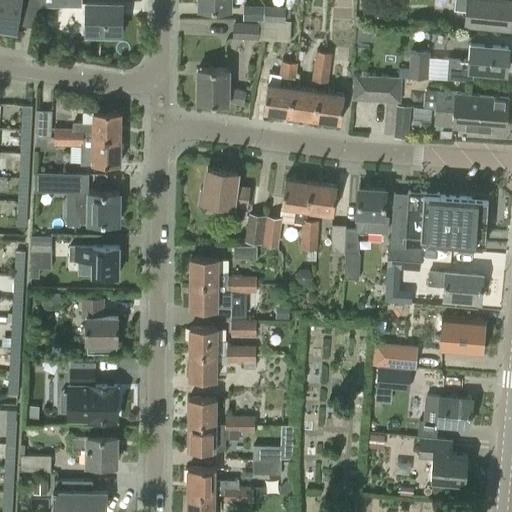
[(41,6),(40,6),(40,0),(0,0),(0,27),(18,30),(19,24),(35,27),(41,6)]
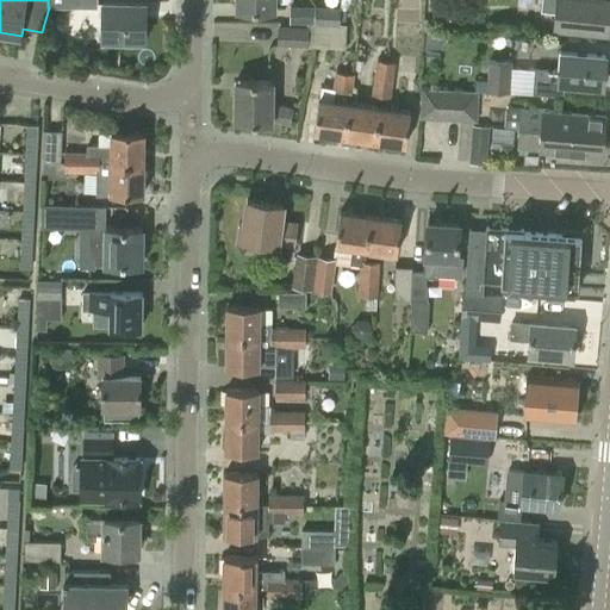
[(236,0),(236,10),(274,11),(274,0),(236,0)]
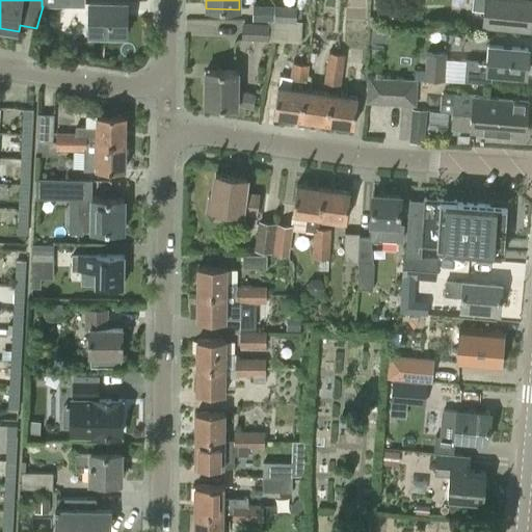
[(378,0),(377,16),(377,19),(389,20),(391,0),(378,0)]
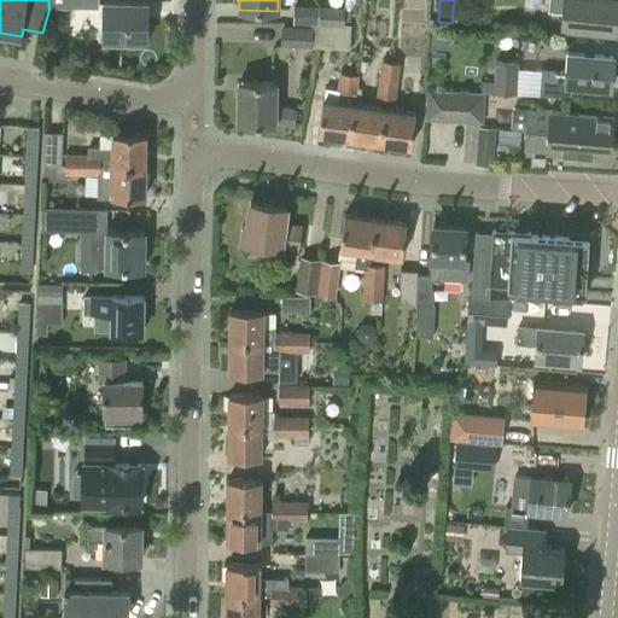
[(616,34),(617,7),(617,0),(548,0),(548,11),(564,12),(561,29),(616,34)]
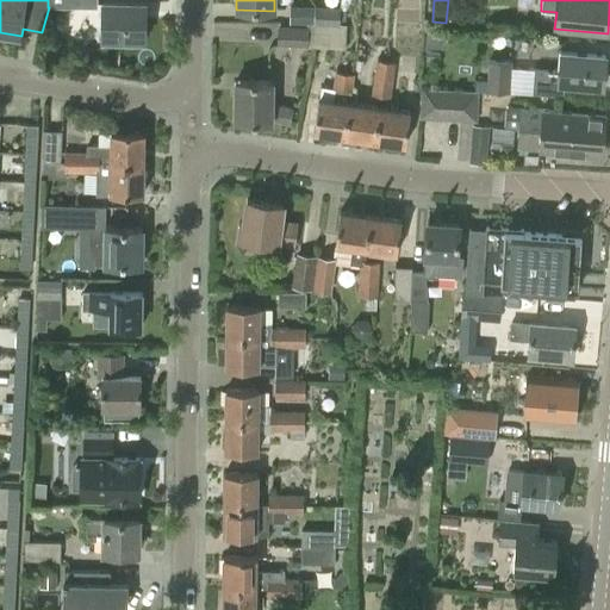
[(145,41),(145,2),(103,2),(103,41),(145,41)]
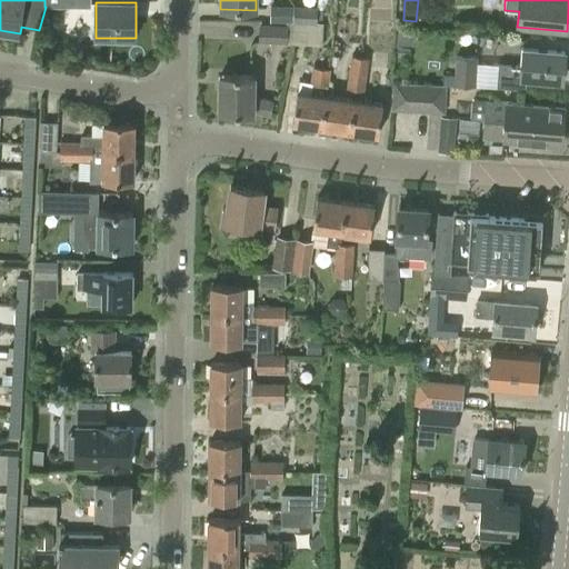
[(293,22),(319,23),(319,8),(317,8),(271,6),(271,21),(288,22),(293,22)]
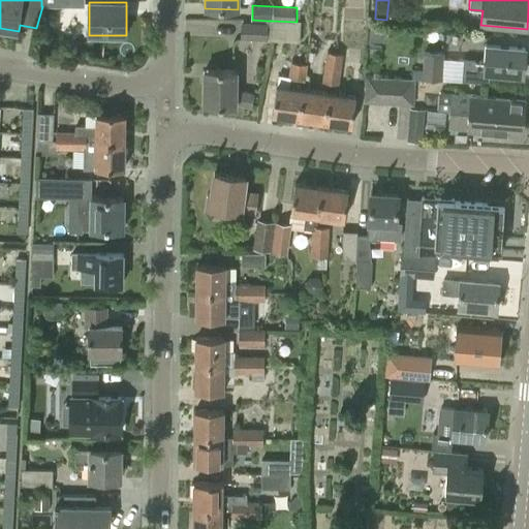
[(268,21),(267,24),(242,23),(242,40),(271,40),(273,21),(268,21)]
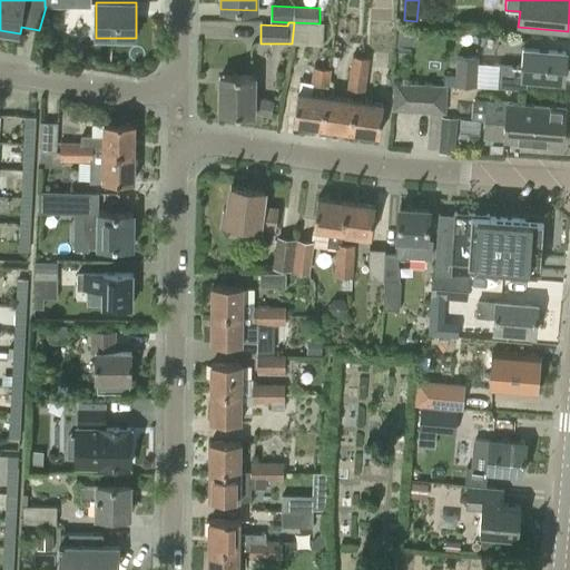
[(292,43),(324,45),(325,23),(320,23),(294,22),(292,43)]
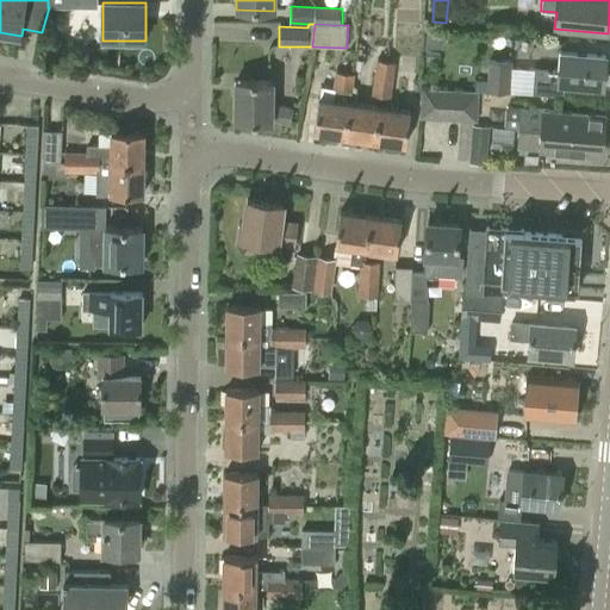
[(603,85),(605,54),(560,50),(559,69),(535,68),(533,92),(564,94),(565,82),(603,85)]
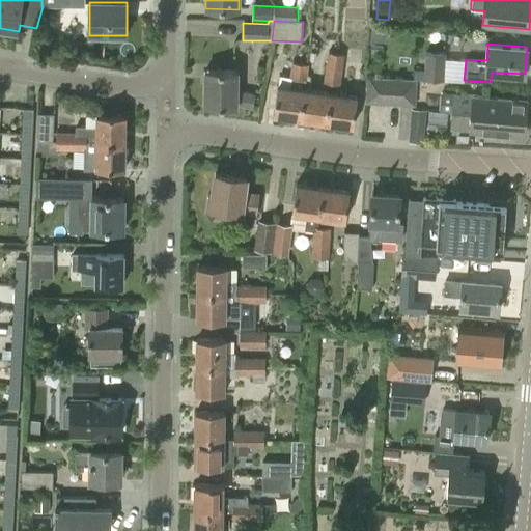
[(382,47),(371,46),(371,54),(382,54),(382,47)]
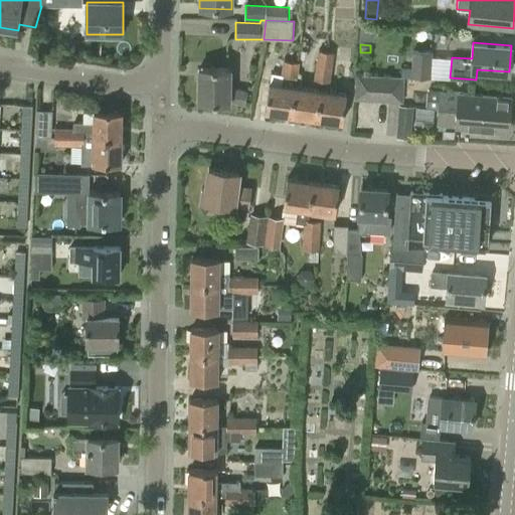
[(317,49),(315,64),(331,66),(333,51),(317,49)]
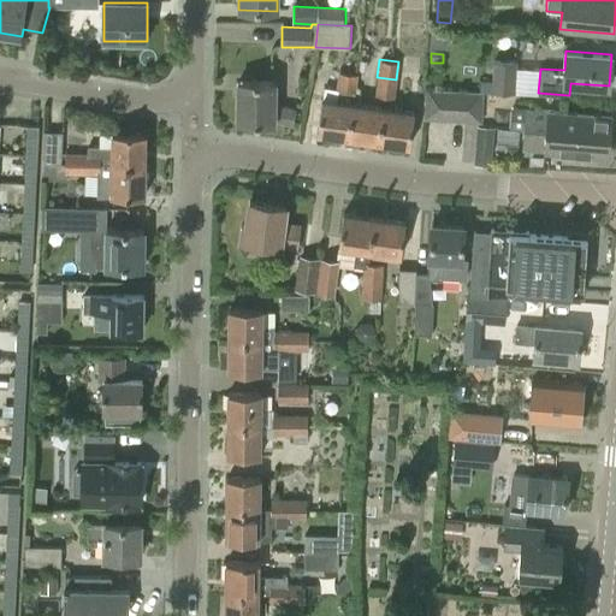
[(467,89),(484,90),(484,92),(516,93),(517,60),(495,59),(493,81),(481,81),(481,83),(449,81),(449,78),(427,73),(426,81),(425,87),(427,87),(467,89)]
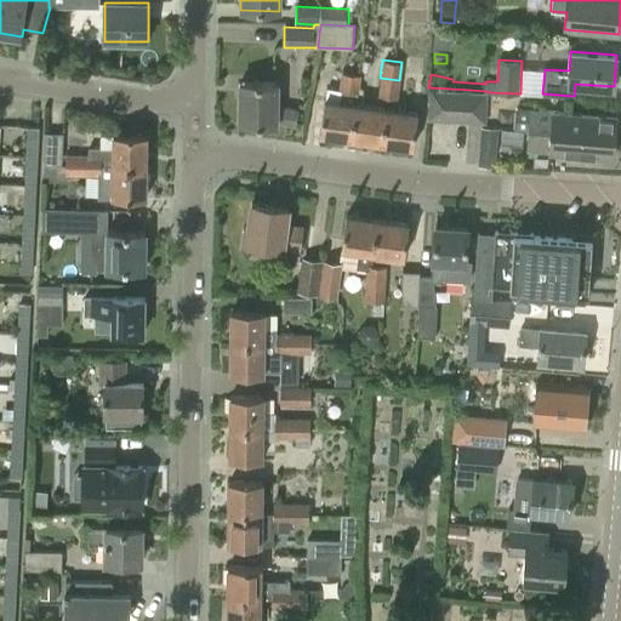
[(352,138),(360,75),(342,73),(340,90),(329,87),(326,102),(325,102),(320,134),(352,138)]
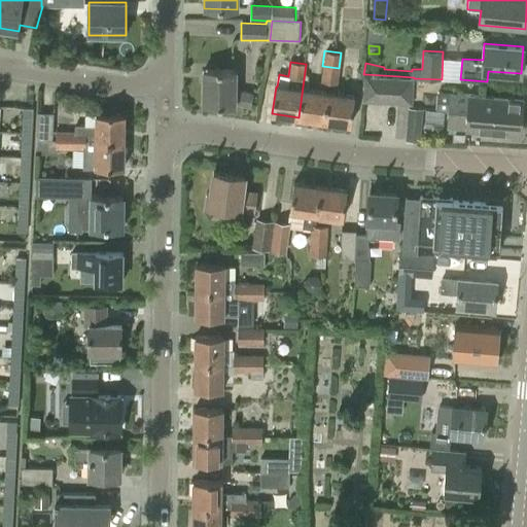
[(306,64),(299,117),(324,120),(328,94),(303,90),(305,78),(306,79),(308,64),(306,64)]
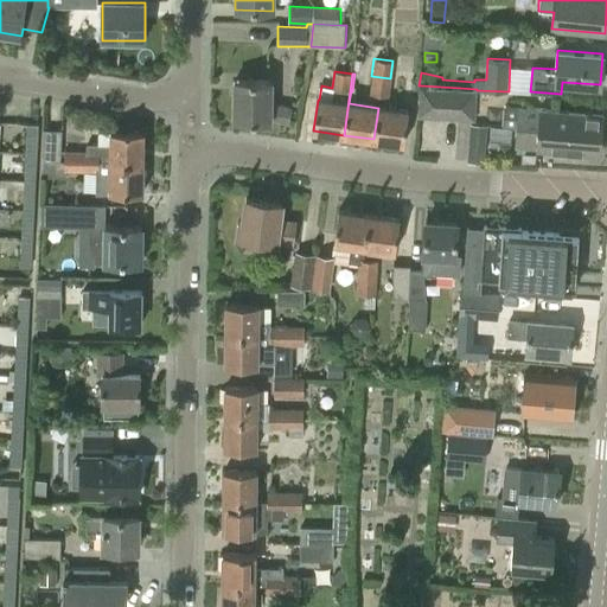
[(371,76),(369,94),(388,96),(390,78),(371,76)]
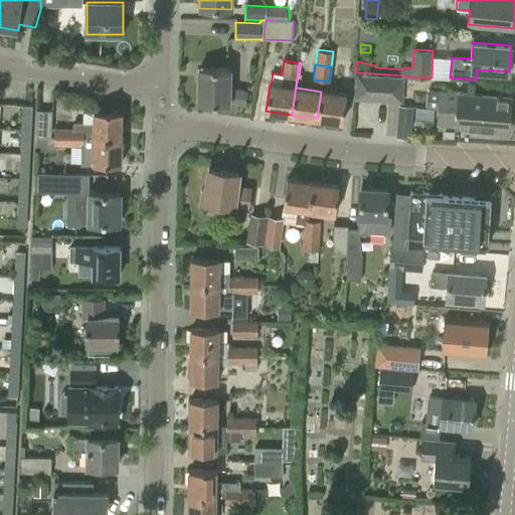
[(229,103),(229,102),(245,105),(248,91),(229,89),(230,69),(199,68),(198,102),(229,103)]
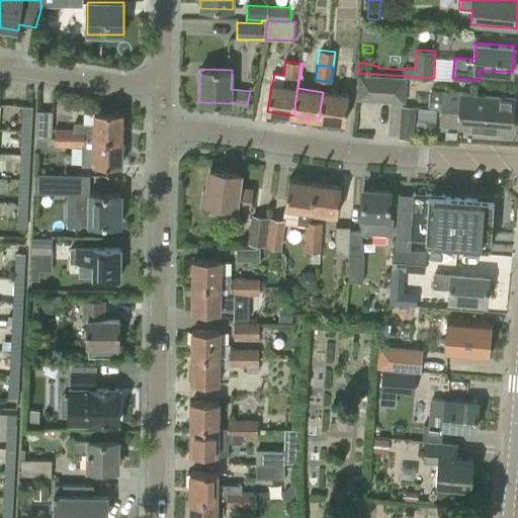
[(358,87),(357,99),(392,101),(393,75),(359,73),(358,87)]
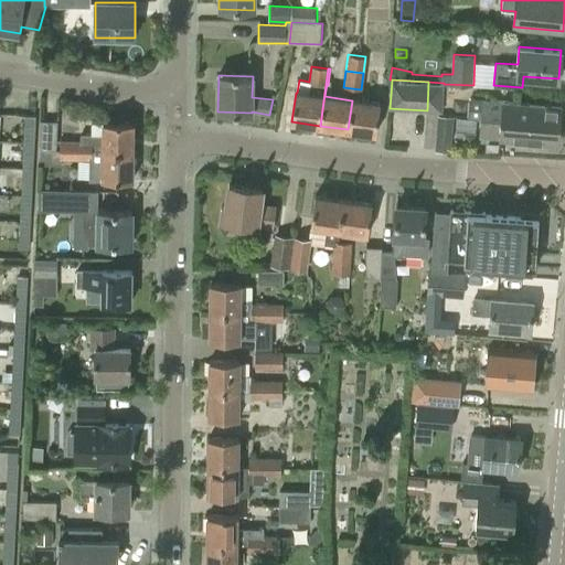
[(444,83),(428,82),(427,110),(441,110),(444,84),(444,83)]
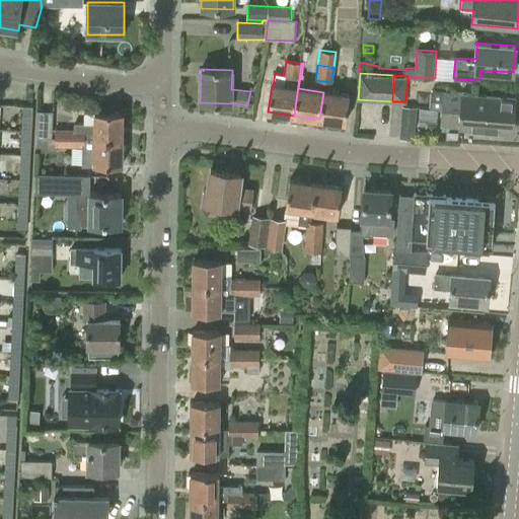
[(430,107),(514,114),(516,96),(461,92),(461,93),(431,91),(430,107)]
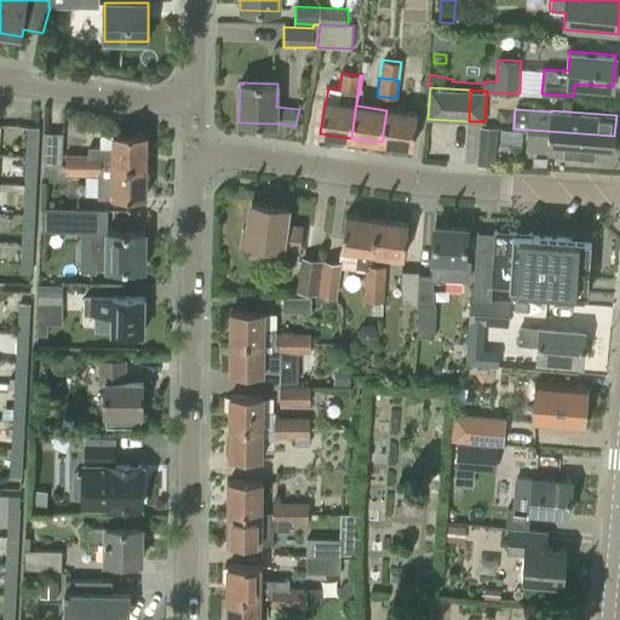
[(386,110),(382,142),(413,147),(418,114),(386,110)]
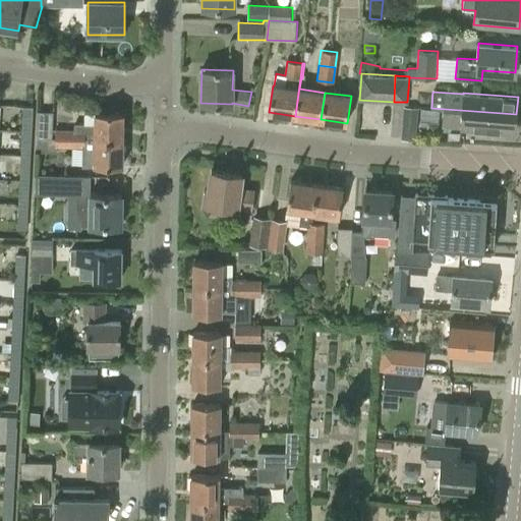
[(21,131),(31,131),(33,107),(23,106),(21,131)]
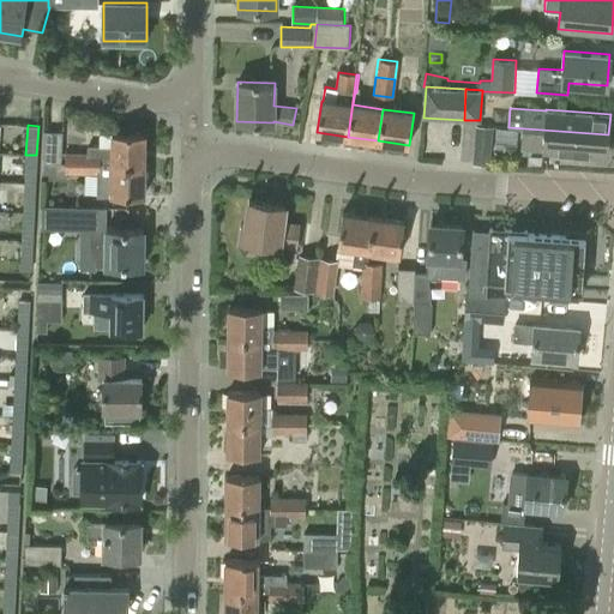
[(492,128),(476,127),(473,162),(489,163),(492,128)]
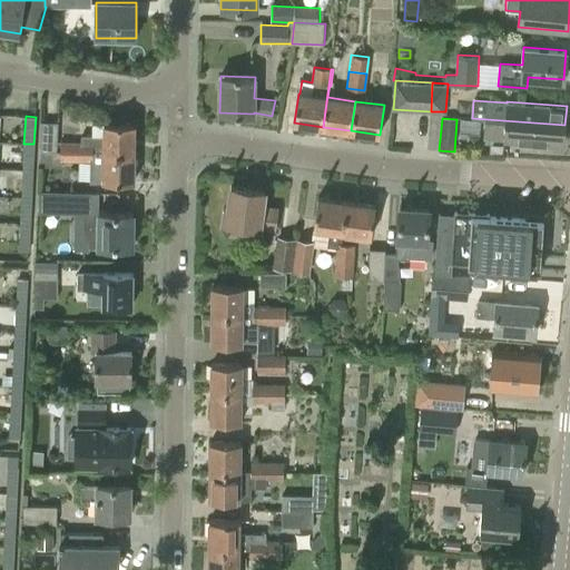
[(564,125),(472,118),(485,119),(484,137),(504,139),(504,140),(563,145),(564,125)]
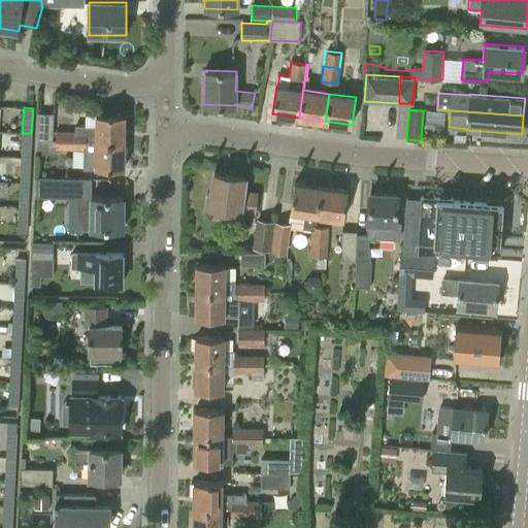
[(39,112),(38,139),(58,140),(58,149),(71,149),(71,131),(53,131),(54,113),(39,112)]
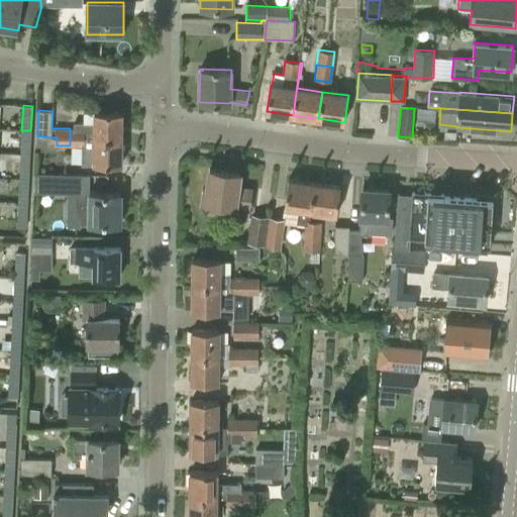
[(84,137),(122,138),(123,113),(95,112),(95,123),(75,122),(75,128),(75,130),(85,130),(84,137)]
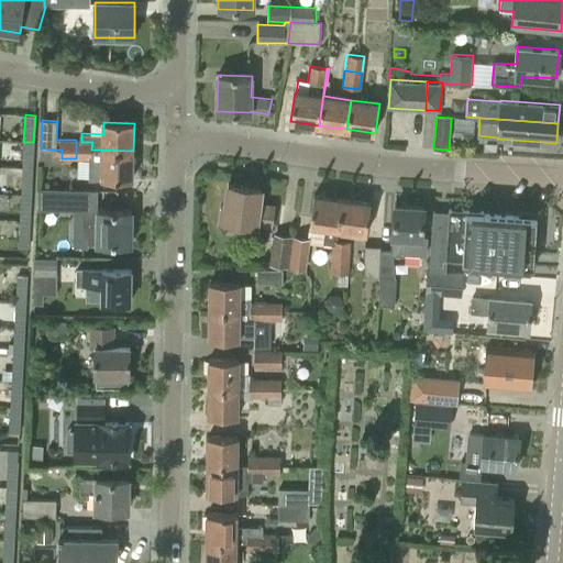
[(76,140),(76,158),(89,158),(89,178),(133,179),(133,151),(91,150),(92,142),(81,142),(81,140),(76,140)]
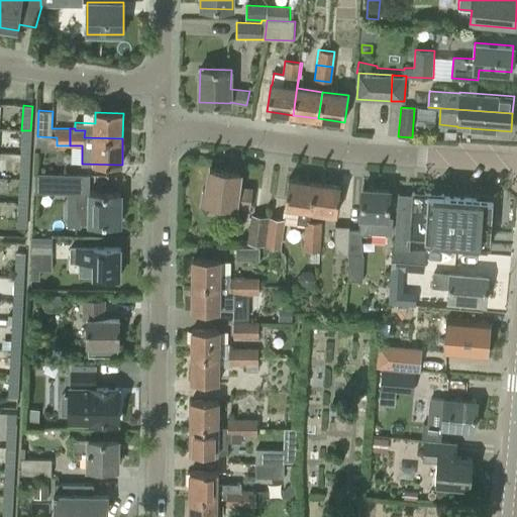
[(20,153),(29,154),(30,130),(21,130),(20,153)]
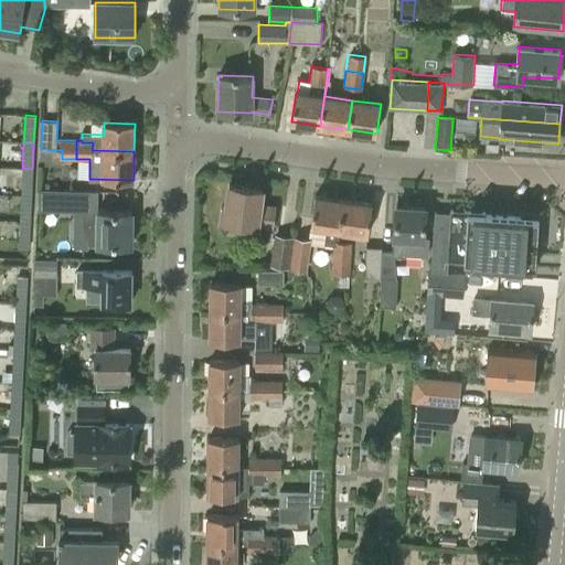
[(62,150),(41,149),(40,164),(62,166),(62,159),(62,150)]
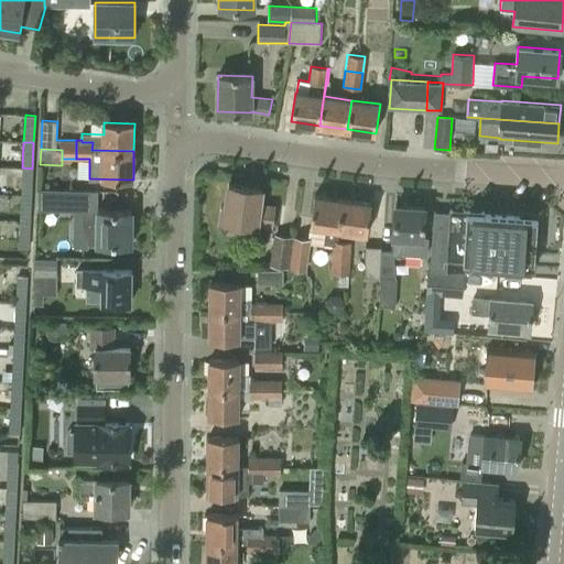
[(21,194),(31,195),(32,169),(22,167),(21,194)]
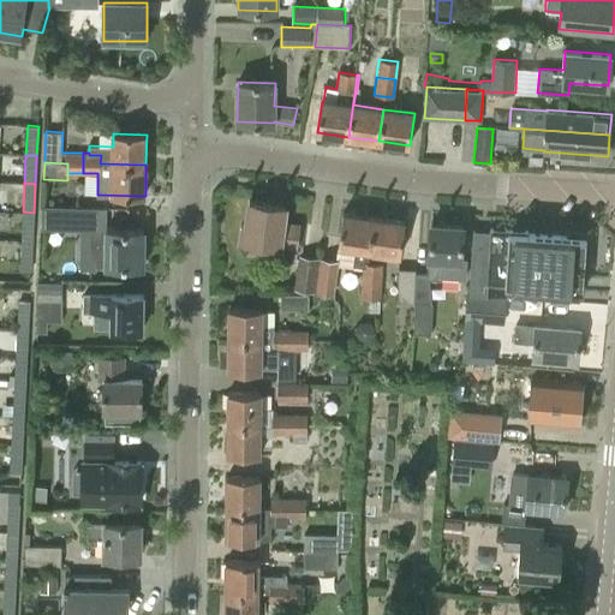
[(298,246),(300,225),(284,222),(286,206),(249,201),(244,242),(280,246),(281,244),(298,246)]
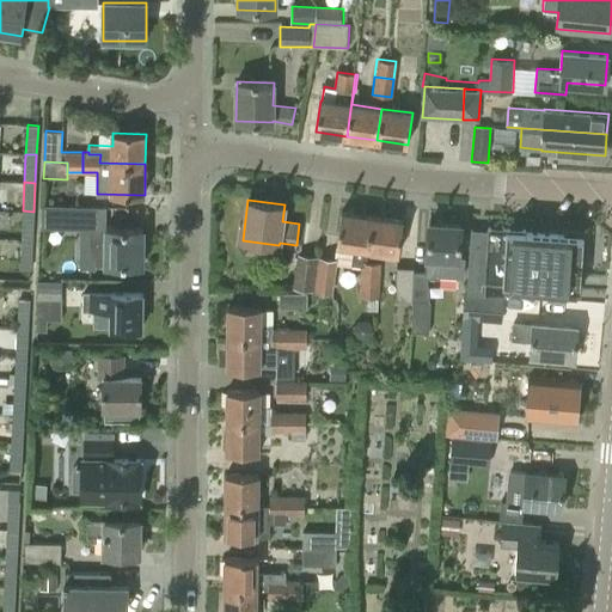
[(75,228),(75,207),(42,206),(42,228),(75,228)]
